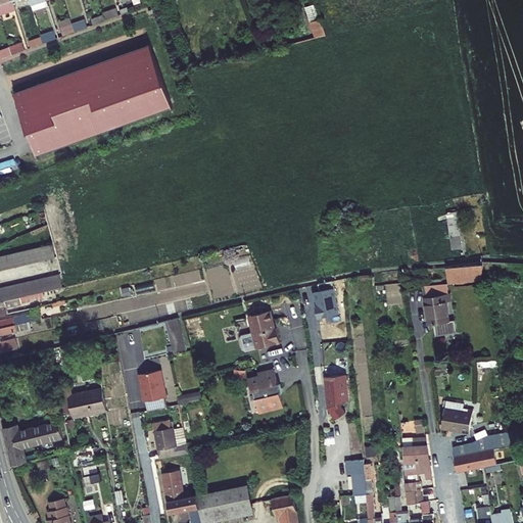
[(0,0),(0,11),(8,9),(6,2),(10,0),(22,0),(24,3),(36,0),(0,0)]
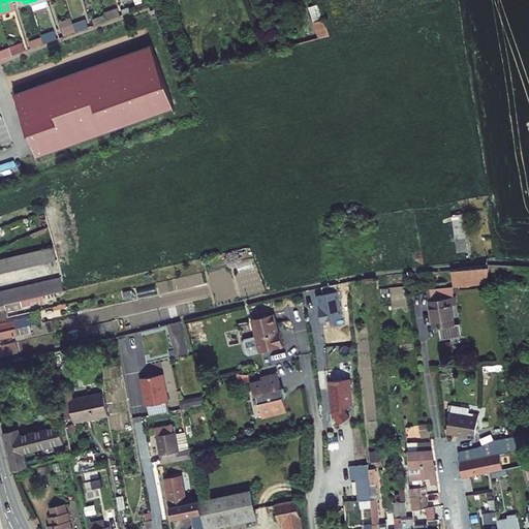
[(318,5),(309,7),(312,21),(321,18),(318,5)]
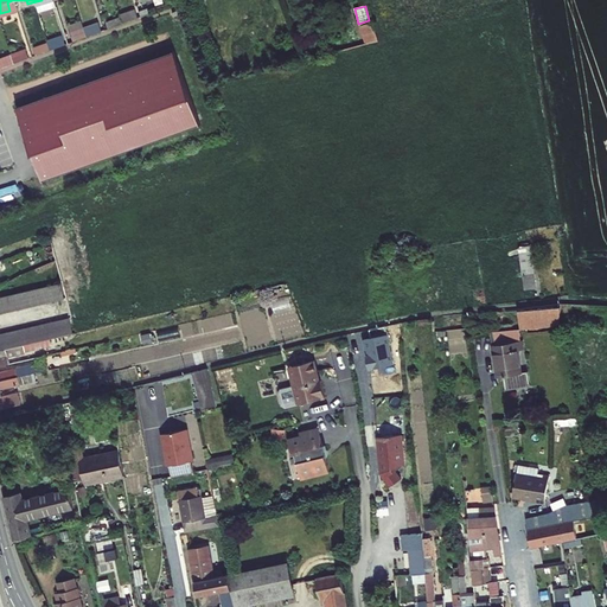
[(115,20),(100,26),(101,32),(131,23),(127,13),(114,18),(115,20)]
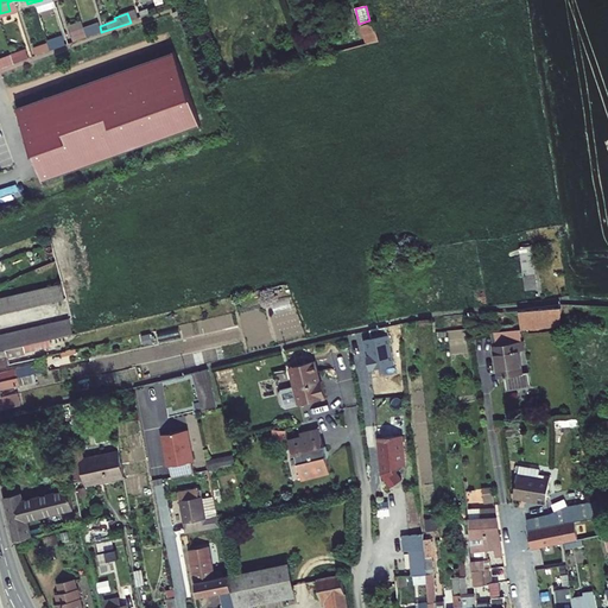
[(365,45),(378,42),(373,23),(360,26),(365,45)]
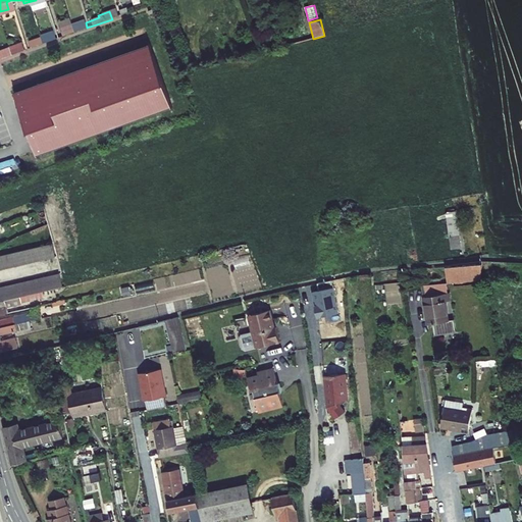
[(79,23),(54,32),(56,40),(80,31),(79,23)]
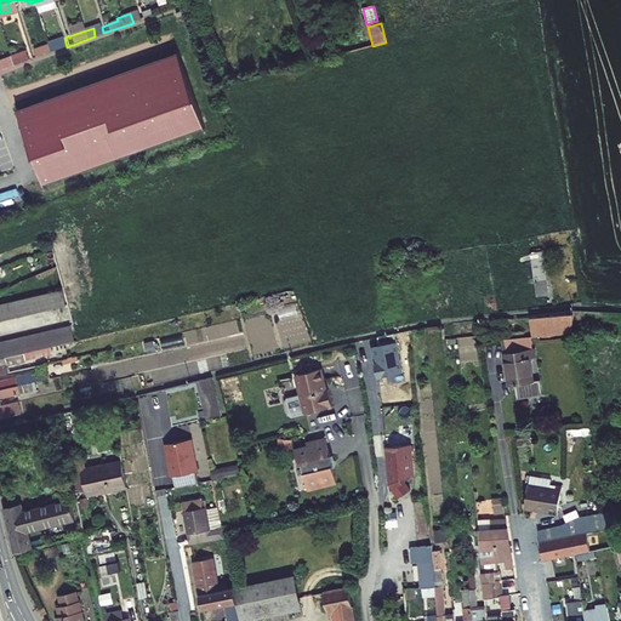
[(41,49),(26,55),(28,61),(58,51),(56,41),(41,46),(41,49)]
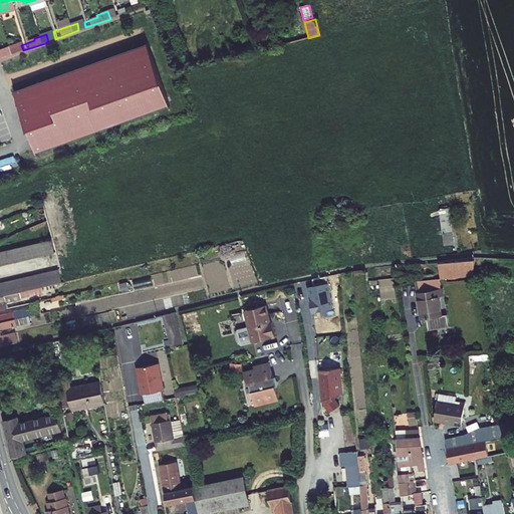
[(15,90),(14,90),(37,154),(38,153),(169,106),(171,105),(148,43),(147,43),(147,44),(16,90),(15,90)]
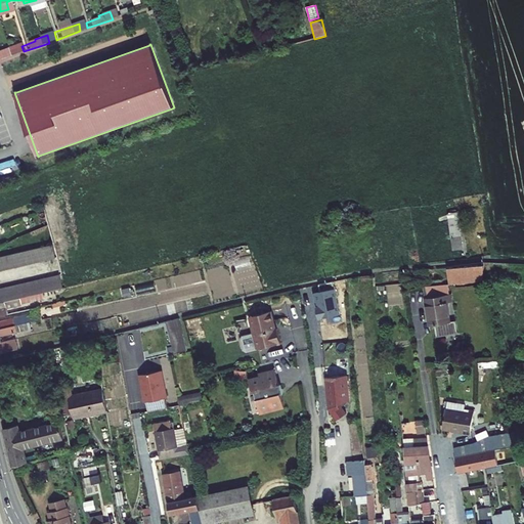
[(14,46),(0,51),(0,60),(16,54),(14,46)]
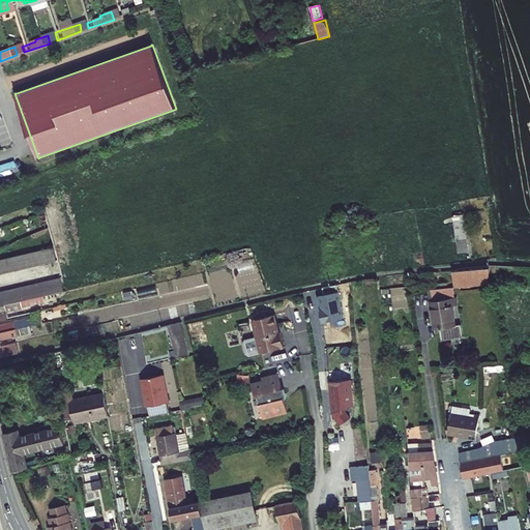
[(457,253),(467,253),(465,214),(453,215),(457,253)]
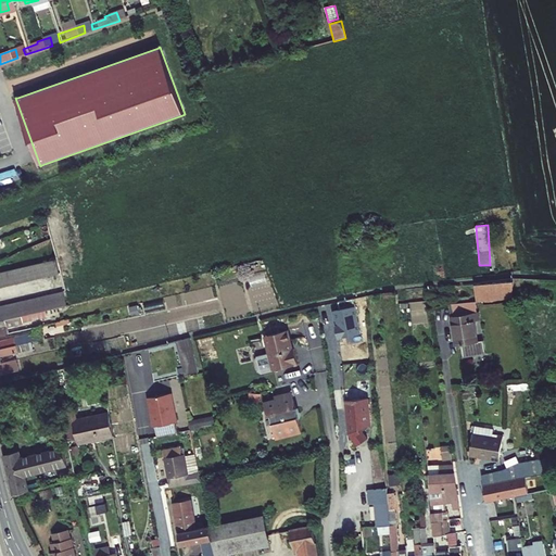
[(0,272),(0,287),(59,274),(55,260),(0,272)]
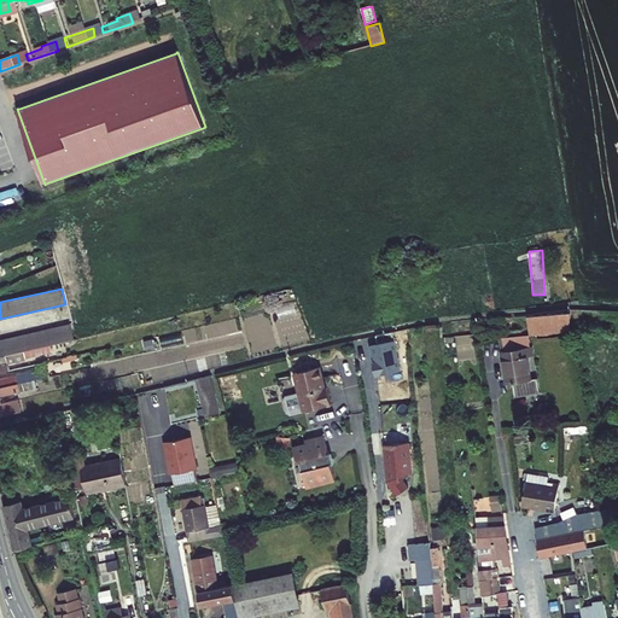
[(35,312),(36,325),(66,320),(65,308),(35,312)]
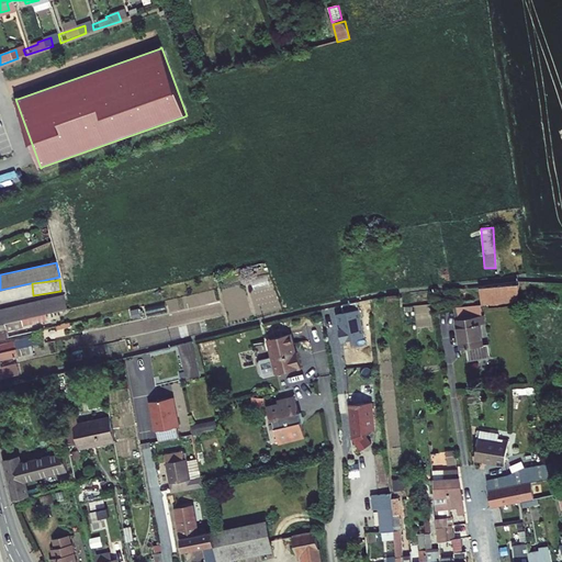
[(519,284),(480,288),(482,304),(518,301),(519,290),(519,284)]
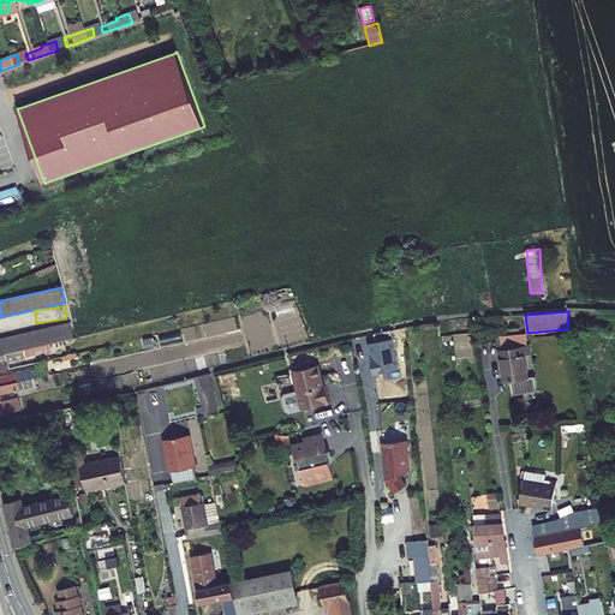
[(66,340),(73,338),(70,322),(63,324),(66,340)]
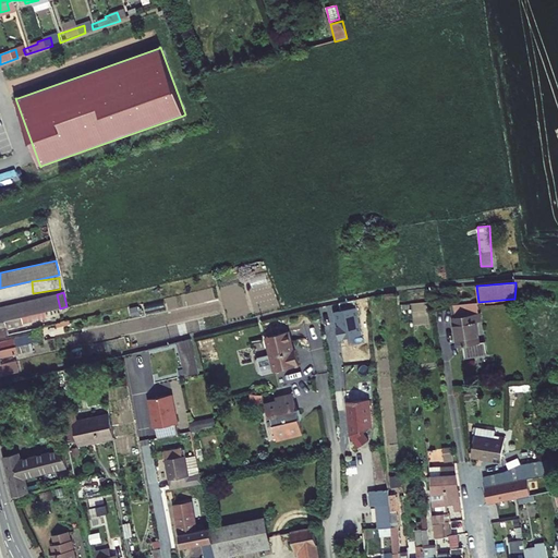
[(57,294),(49,295),(52,311),(60,308),(57,294)]
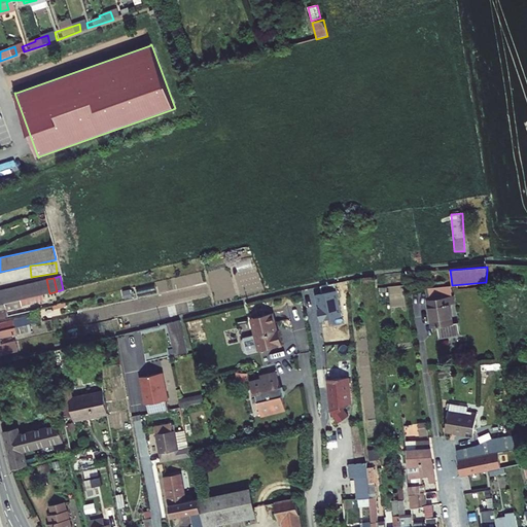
[(42,294),(49,293),(46,279),(39,281),(42,294)]
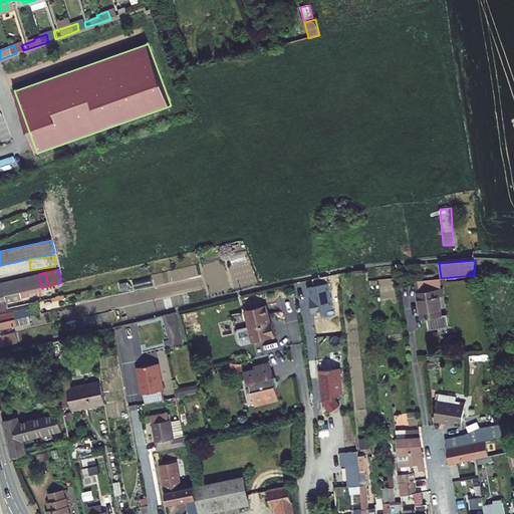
[(38,274),(31,276),(34,289),(41,287),(38,274)]
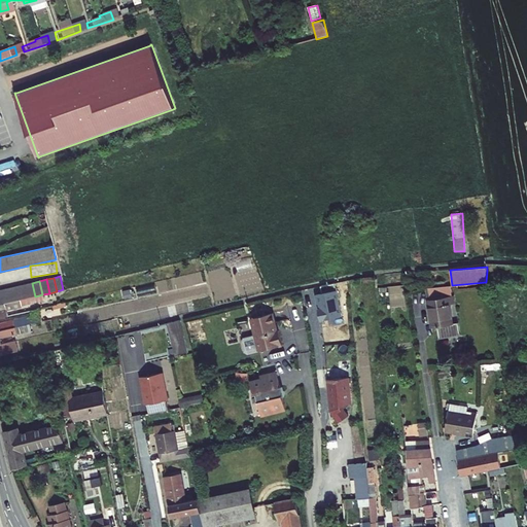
[(29,297),(35,296),(32,283),(26,284),(29,297)]
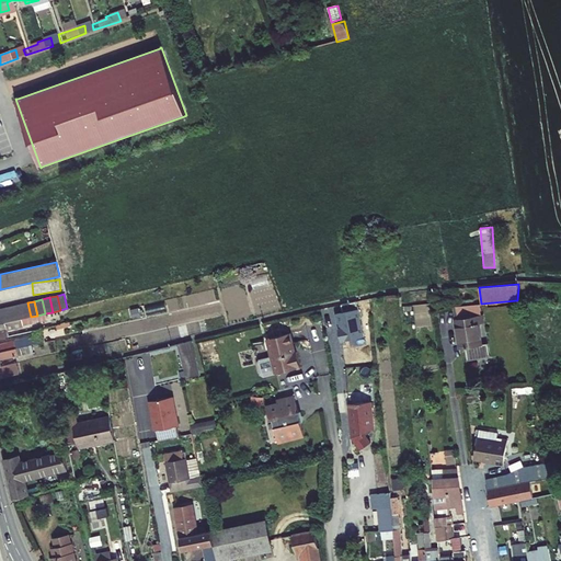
[(27,302),(20,305),(23,319),(31,317),(27,302)]
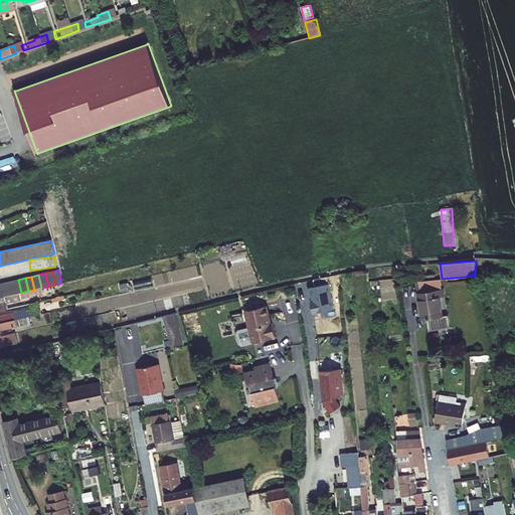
[(416,281),(422,320),(427,319),(430,331),(451,328),(449,315),(444,316),(441,297),(445,297),(444,289),(442,289),(440,279),(416,281)]
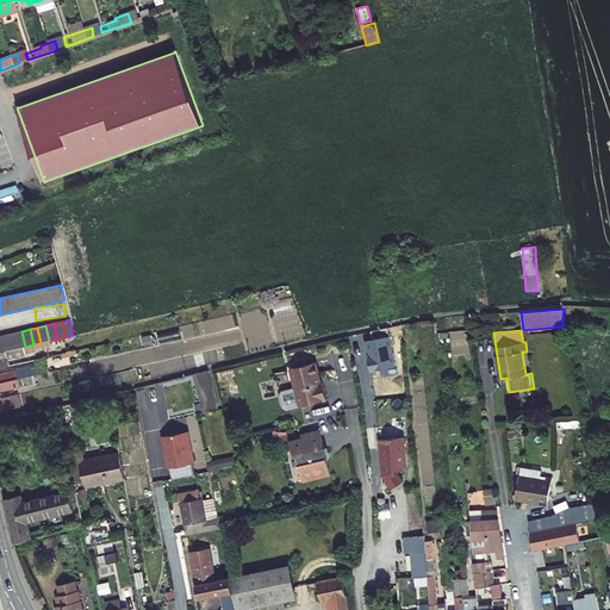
[(17,348),(25,347),(22,331),(13,332),(17,348)]
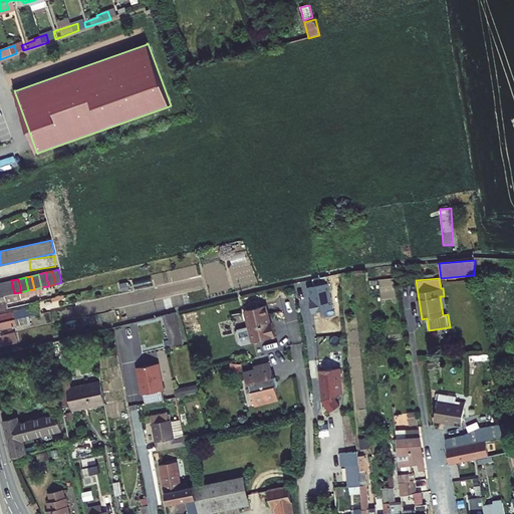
[(11,280),(4,282),(7,295),(14,293),(11,280)]
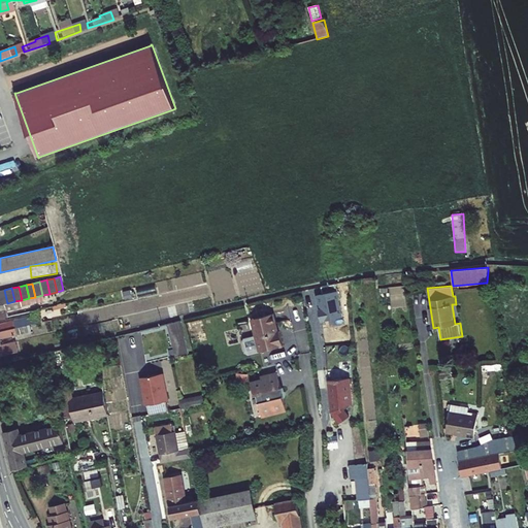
[(0,318),(8,317),(7,310),(22,306),(22,305),(43,300),(42,295),(35,297),(29,298),(22,300),(14,301),(7,303),(1,305),(0,304),(0,318)]
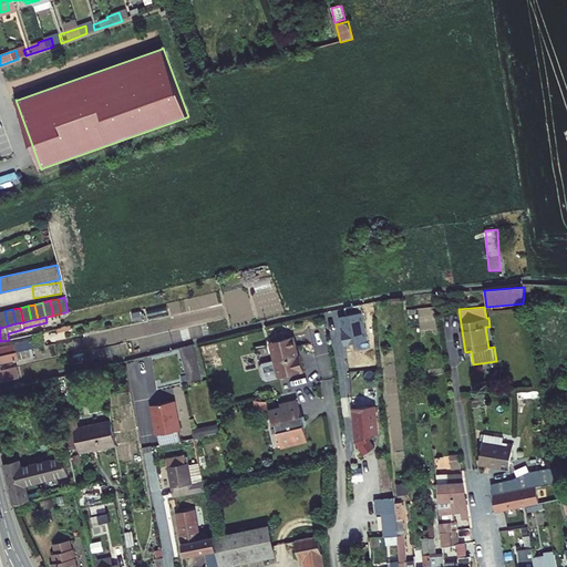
[(276,361),(280,378),(305,371),(300,356),(299,356),(294,337),(271,343),(276,361)]
